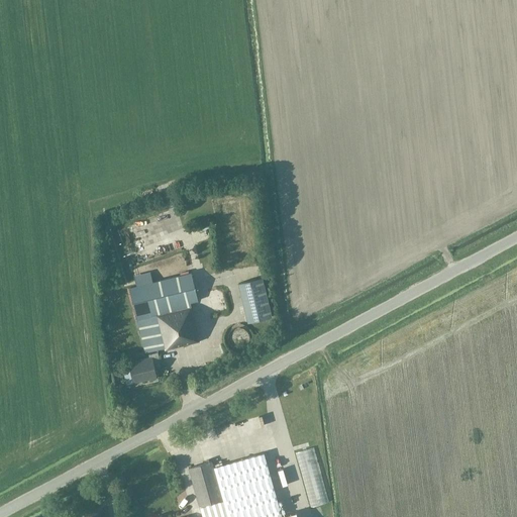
[(158,350),(165,348),(165,349),(199,341),(190,302),(198,300),(192,273),(152,283),(150,272),(133,276),(136,286),(129,288),(137,320),(145,352),(158,350)]
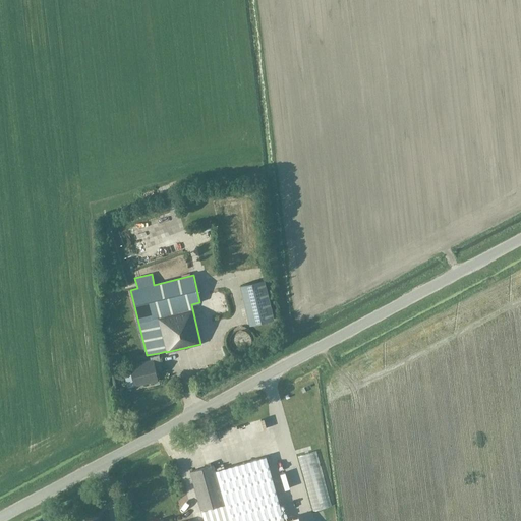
[(274,320),(265,280),(240,286),(249,326),(274,320)]
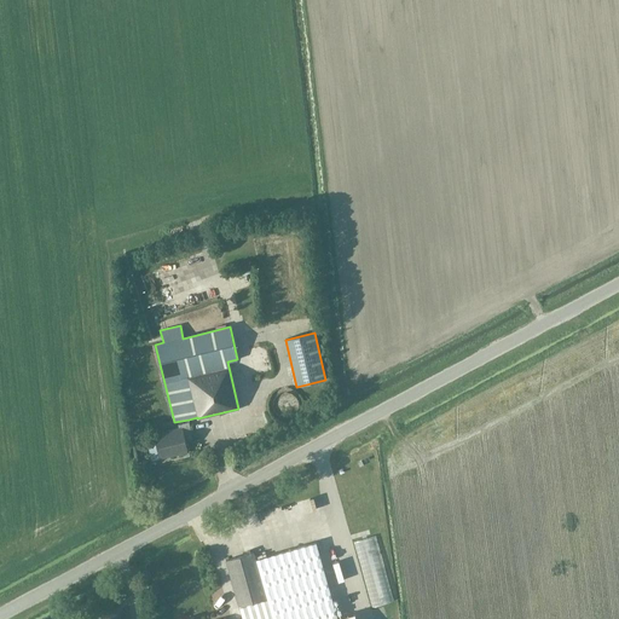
[(185,441),(194,439),(189,421),(178,424),(179,428),(155,434),(160,458),(187,452),(185,441)]
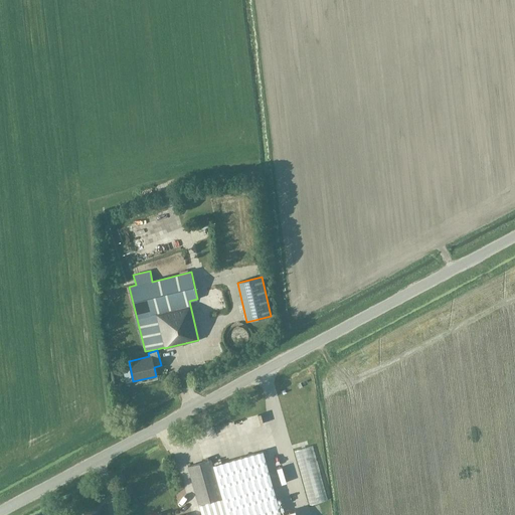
[(124,383),(129,381),(126,369),(121,371),(124,383)]
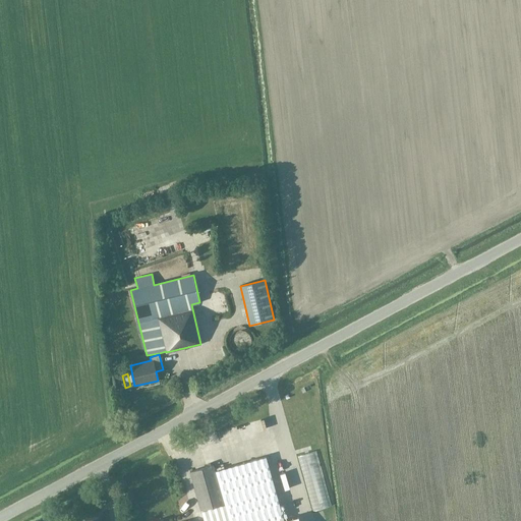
[(251,429),(258,427),(255,416),(248,418),(251,429)]
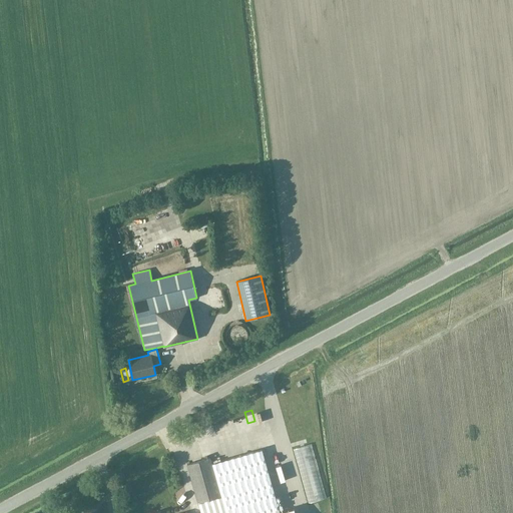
[(225,422),(229,431),(234,429),(230,420),(225,422)]
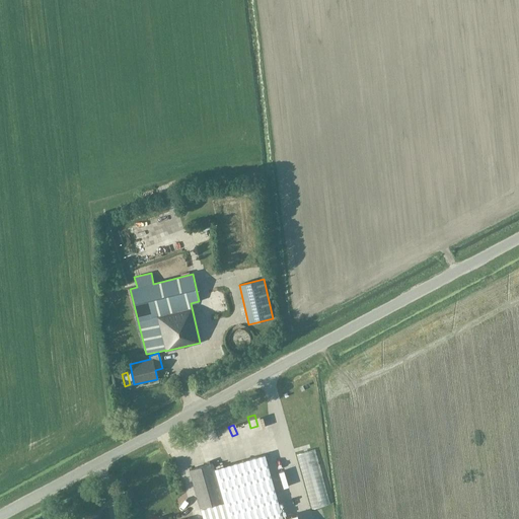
[(264,448),(190,470),(203,518),(276,518),(297,513),(284,468),(271,472),(264,448)]
